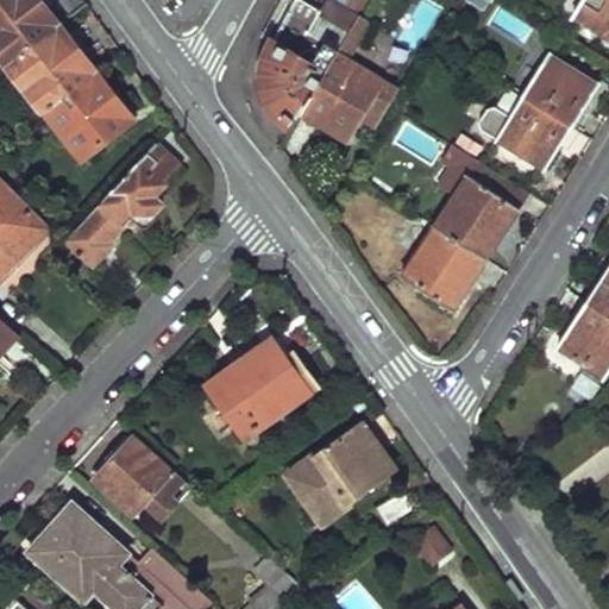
[(42,0),(0,0),(0,49),(10,61),(60,23),(42,0)]
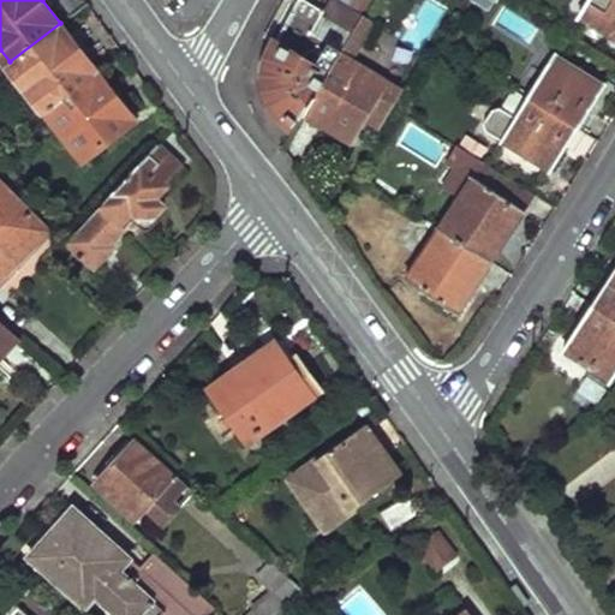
[(263,59),(262,67),(262,77),(263,87),(266,96),(269,103),(274,112),(284,120),(291,127),(300,111),(358,19),(363,12),(346,4),(339,0),(326,0),(321,10),(302,0),(294,0),(267,48),(263,59)]
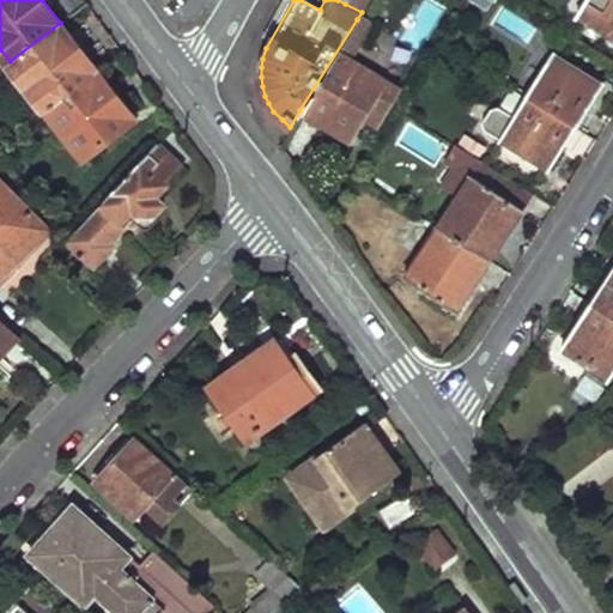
[(365,0),(346,0),(345,4),(359,11),(365,0)]
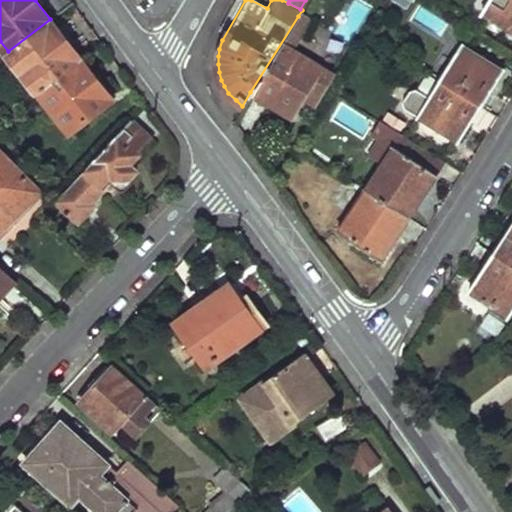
[(390,0),(388,4),(401,13),(408,0),(390,0)]
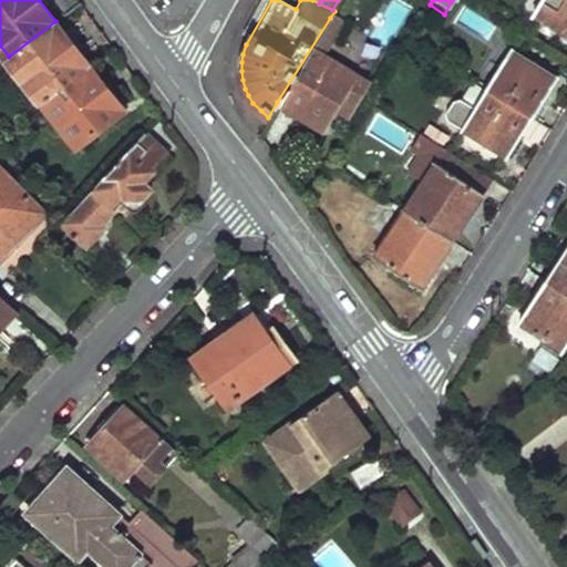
[(566,0),(544,0),(535,16),(566,34),(566,0)]
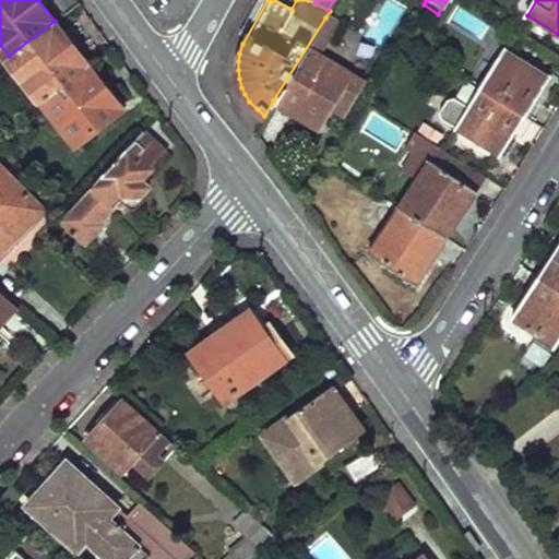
[(325,18),(273,100),(317,128),(337,95),(348,103),(363,81),(320,54),(341,18),(330,11),(325,18)]
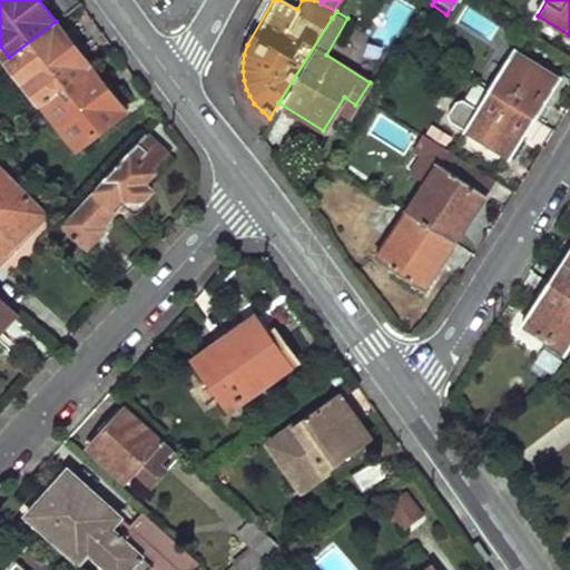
[(56,21),(9,57),(42,101),(89,65),(56,21)]
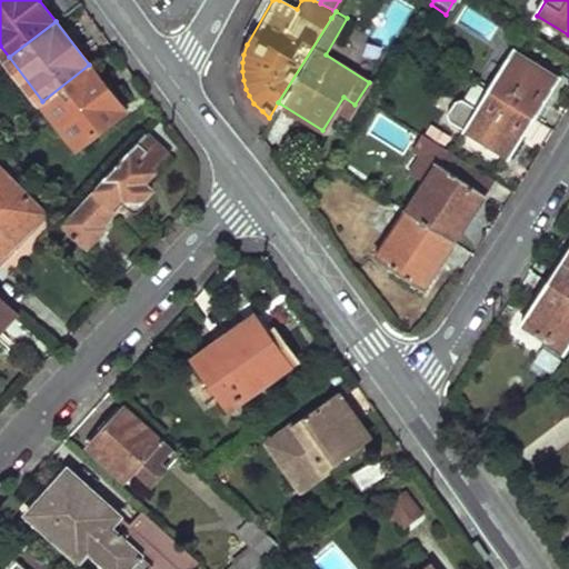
[(511,50),(487,89),(532,118),(557,78),(511,50)]
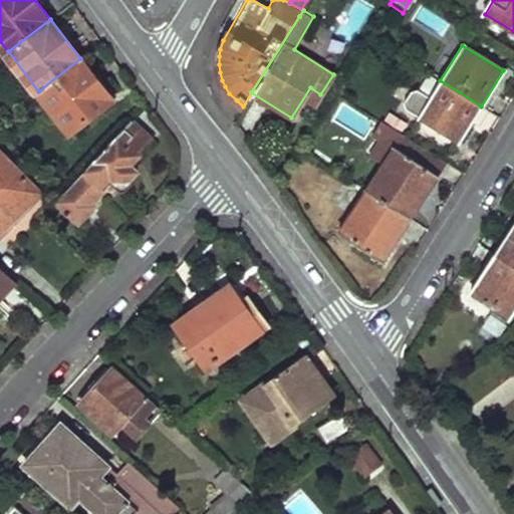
[(80,58),(38,91),(69,131),(111,98),(80,58)]
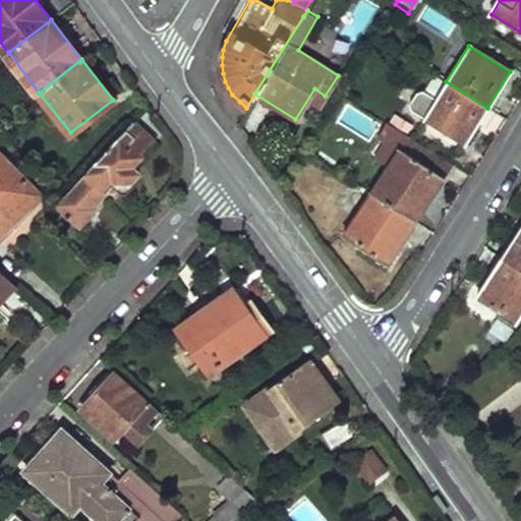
[(435,100),(423,93),(421,92),(418,92),(415,92),(412,93),(410,95),(408,97),(407,100),(406,103),(406,106),(407,108),(408,111),(409,111),(411,113),(464,146),(487,108),(446,81),(435,100)]
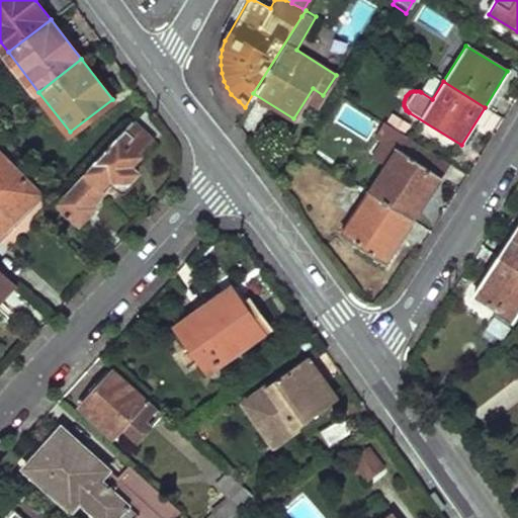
[(134,120),(57,203),(80,225),(98,205),(95,202),(107,188),(105,186),(114,177),(126,188),(142,171),(134,164),(155,140),(134,120)]
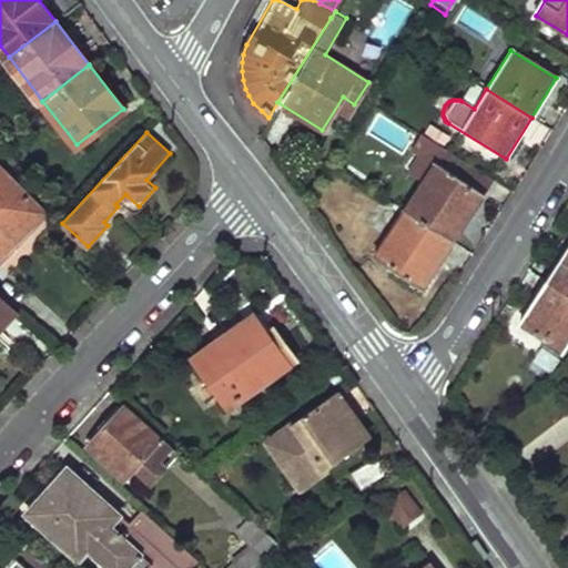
[(493,180),(444,149),(405,210),(453,242),(493,180)]
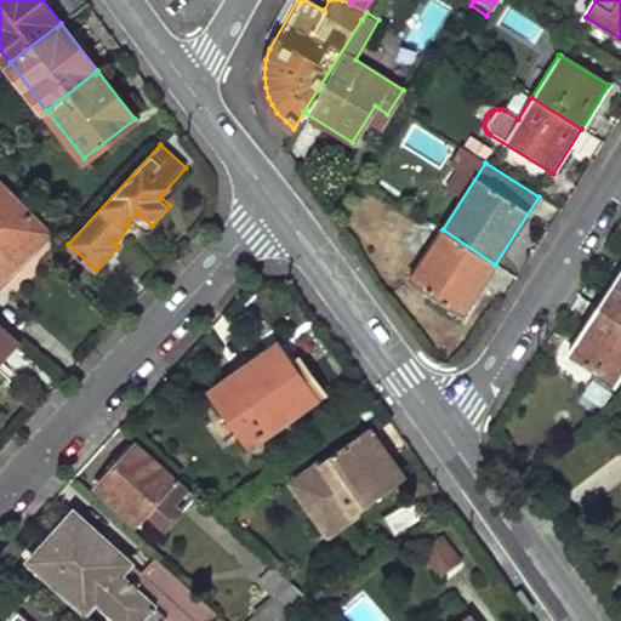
[(0,178),(0,279),(50,231),(0,178)]
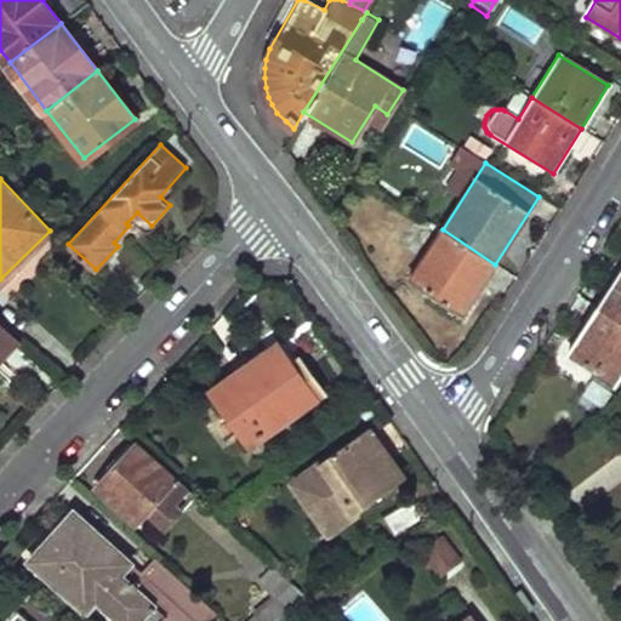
[(365,181),(360,189),(368,194),(372,184),(365,181)]
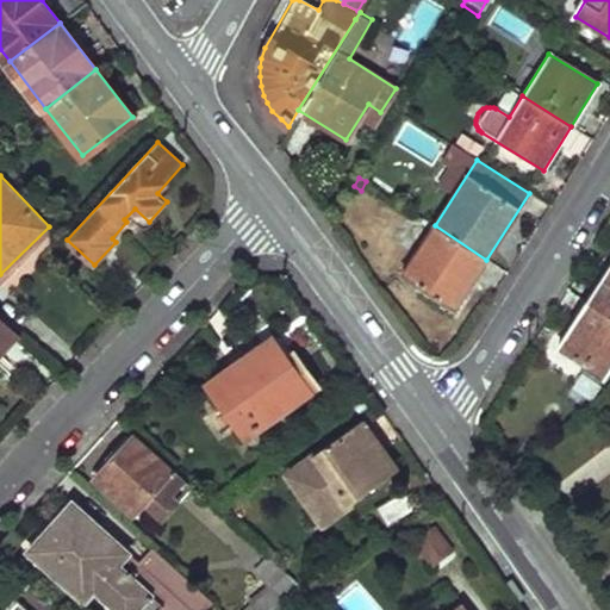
[(435,225),(402,277),(453,311),(486,260),(435,225)]
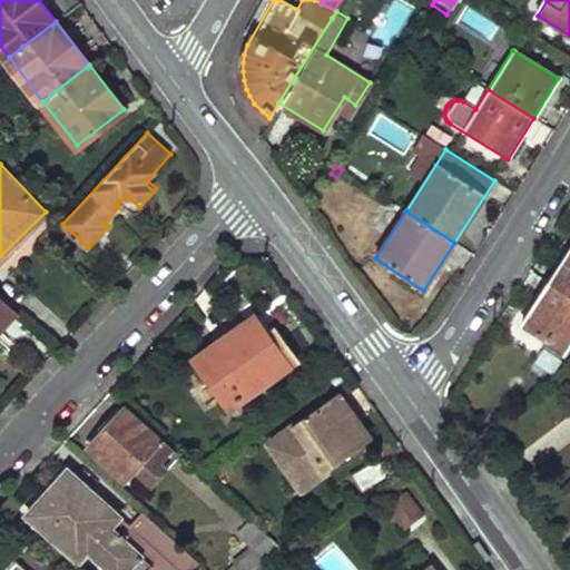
[(569,253),(552,281),(569,292),(569,253)]
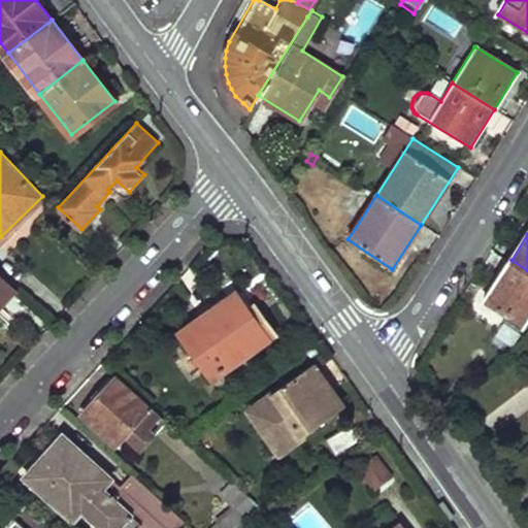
[(527,324),(527,270),(512,260),(486,299),(527,325),(527,324)]
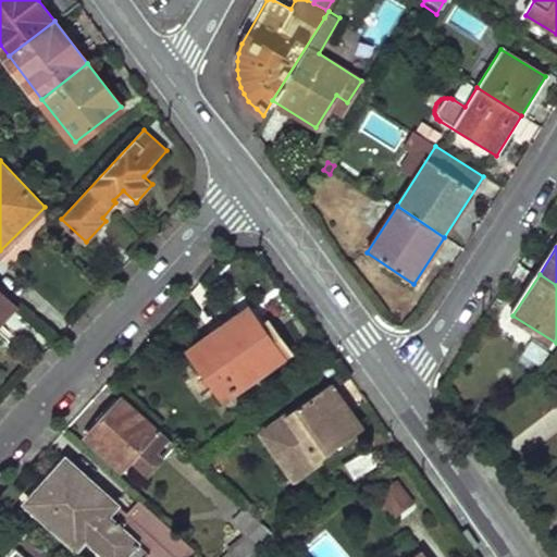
[(17,305),(0,287),(0,317),(3,320),(17,305)]
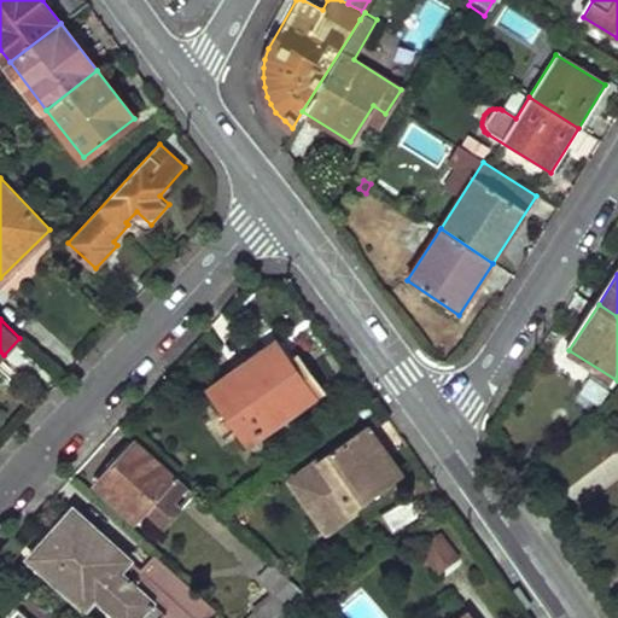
[(278,342),(209,391),(246,443),(315,395),(278,342)]
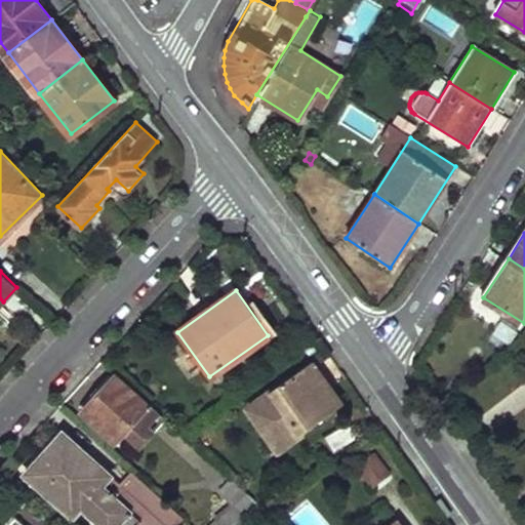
[(312,362),(250,407),(280,447),(341,402),(312,362)]
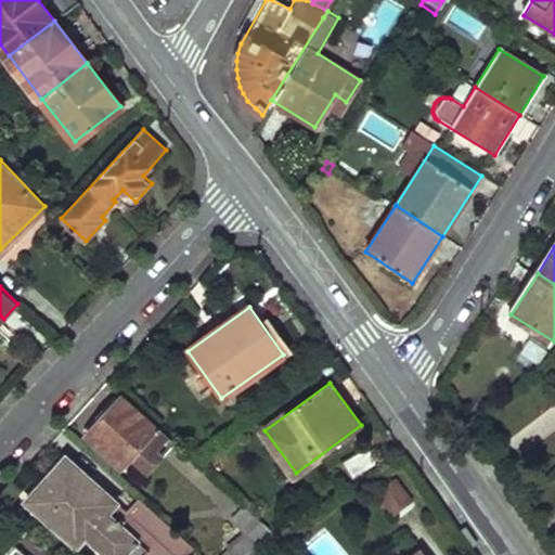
[(123,397),(89,434),(125,465),(137,452),(153,466),(173,442),(123,397)]
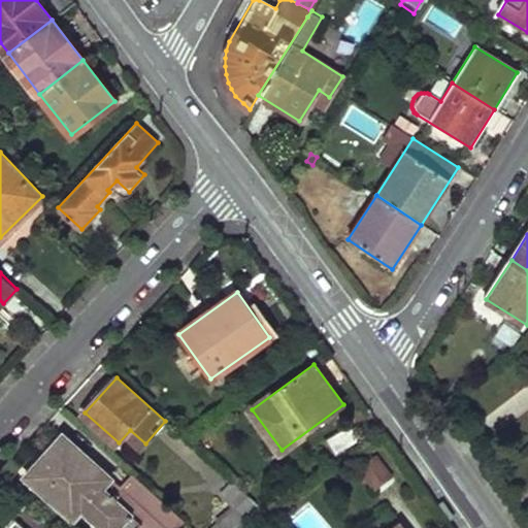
[(352,423),(327,437),(337,454),(362,439),(352,423)]
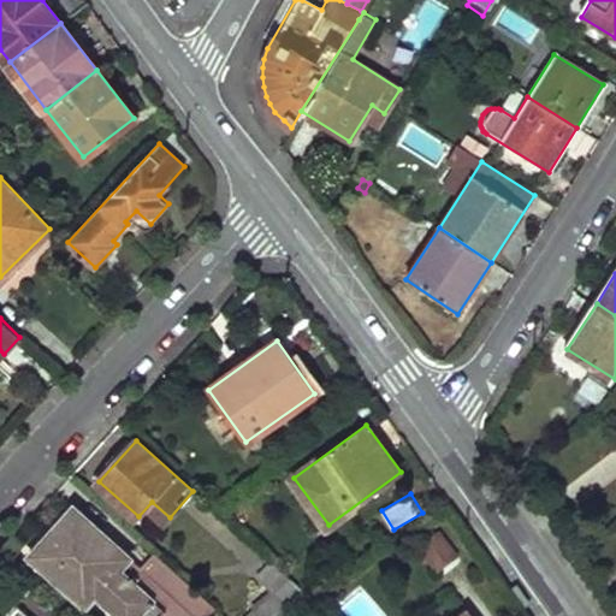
[(65,525),(80,510),(75,507),(61,522),(65,525)]
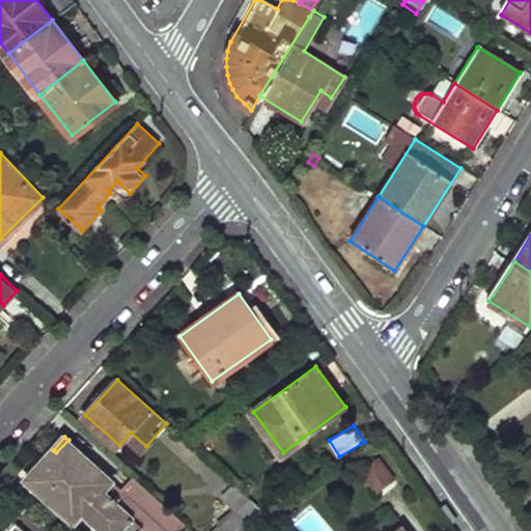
[(179,530),(188,522),(135,474),(122,487),(68,440),(56,452),(53,450),(27,479),(47,497),(51,493),(59,500),(55,504),(75,522),(85,511),(106,530),(119,530),(132,516),(144,527),(139,530),(179,530)]
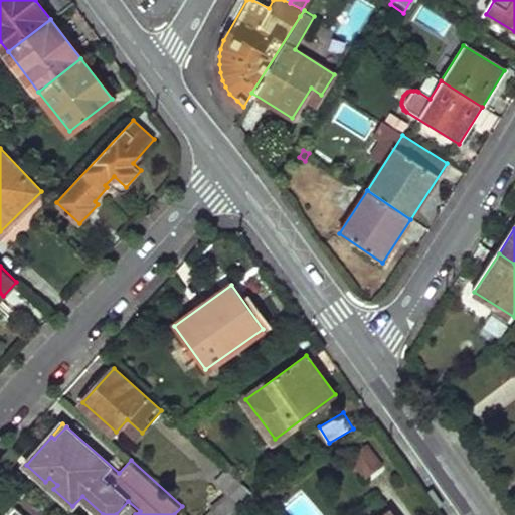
[(367,483),(384,462),(364,446),(347,466),(367,483)]
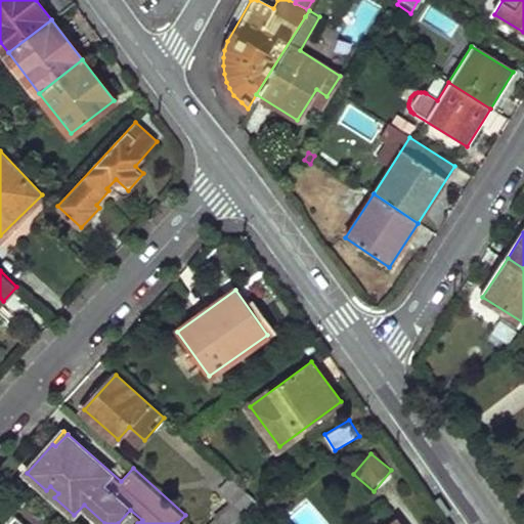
[(245,485),(232,475),(221,486),(234,500),(220,517),(224,523),(229,523),(261,504),(262,501),(261,500),(245,485)]
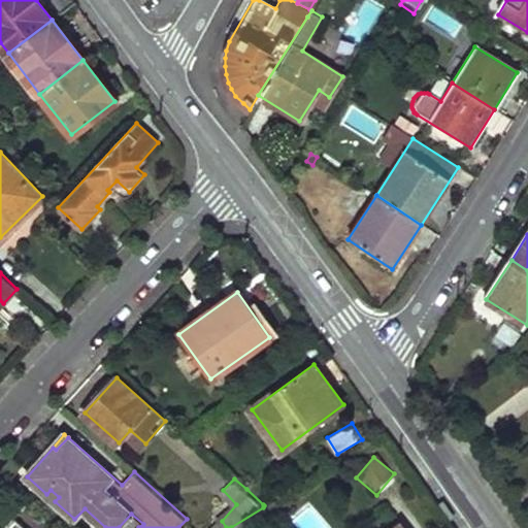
[(51,490),(46,494),(55,501),(59,497),(51,490)]
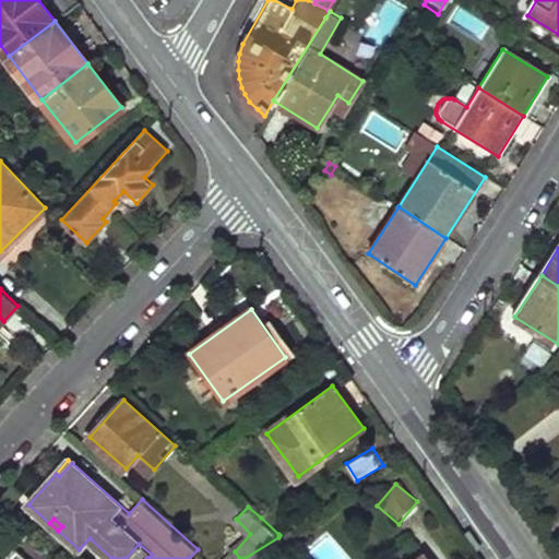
[(61,558),(31,531),(15,547),(8,557),(10,558),(61,558)]
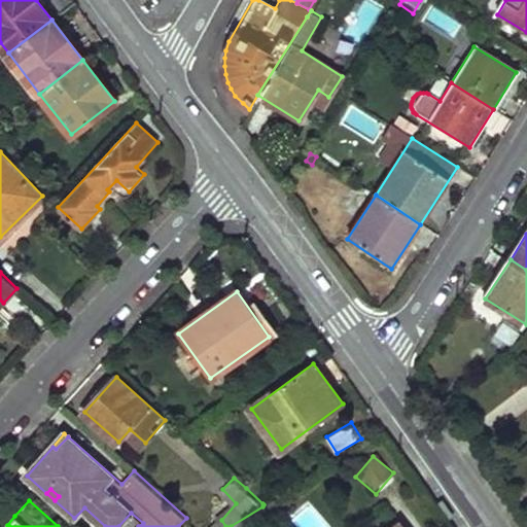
[(131,513),(118,526),(138,526),(143,523),(131,513)]
